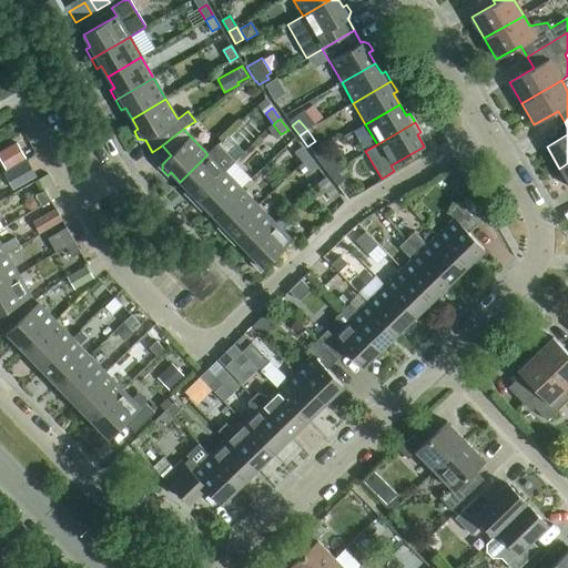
[(0,153),(0,161),(6,171),(26,160),(17,144),(0,153)]
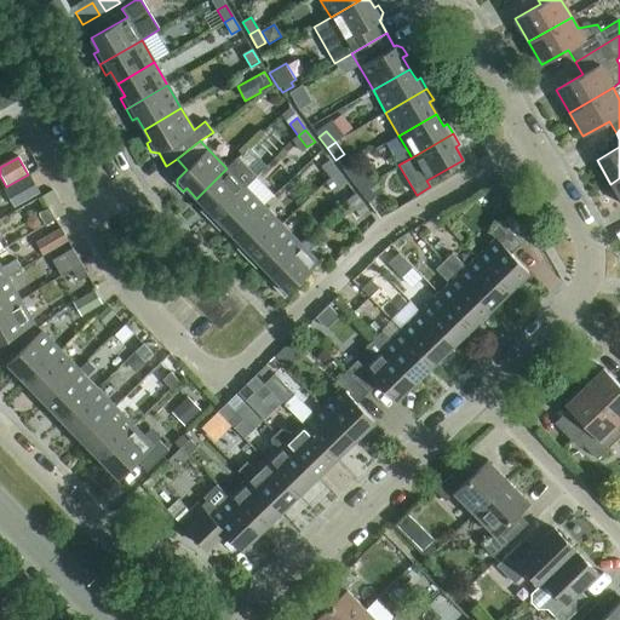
[(211,220),(245,187),(256,177),(237,158),(227,168),(196,199),(206,208),(202,212),(211,220)]
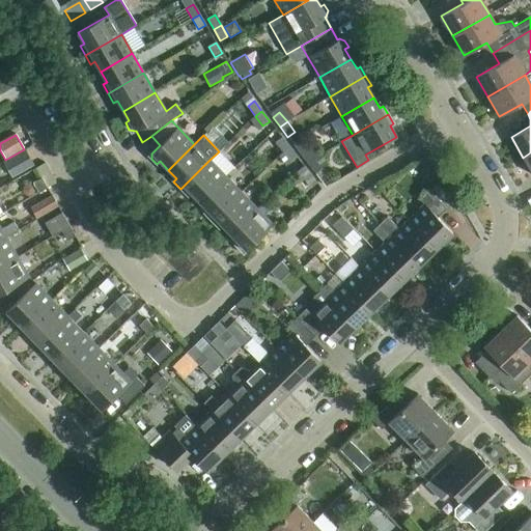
[(275,142),(283,152),(289,147),(282,137),(275,142)]
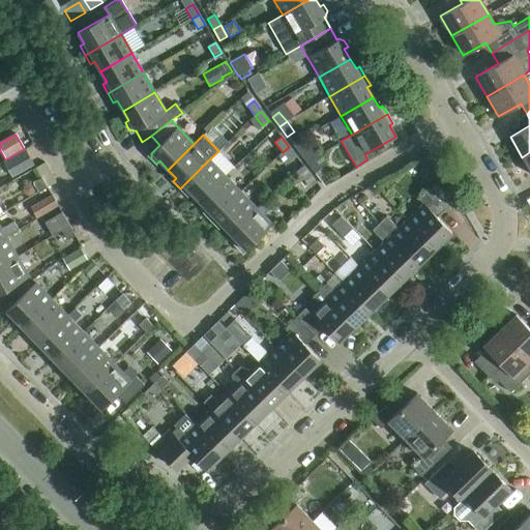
[(312,144),(300,153),(307,164),(320,154),(312,144)]
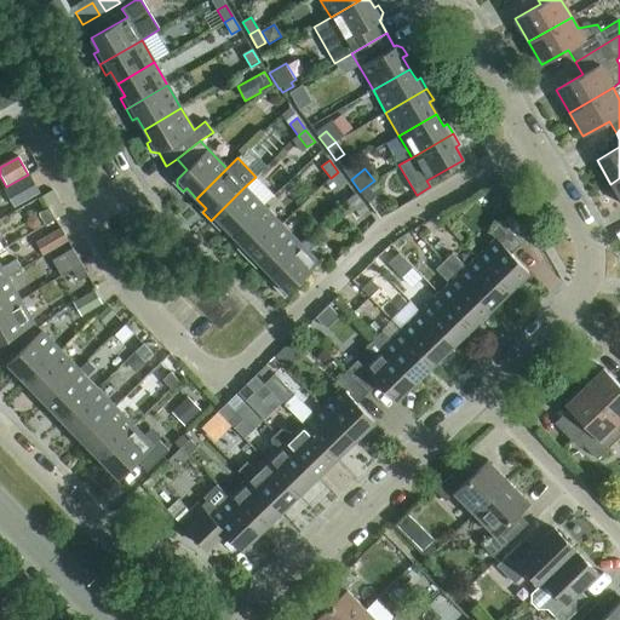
[(338,172),(331,178),(339,189),(346,183),(338,172)]
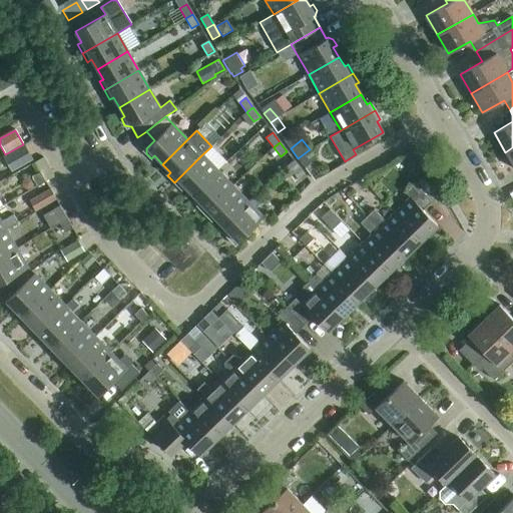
[(23,144),(5,154),(6,155),(3,156),(12,172),(33,160),(23,144)]
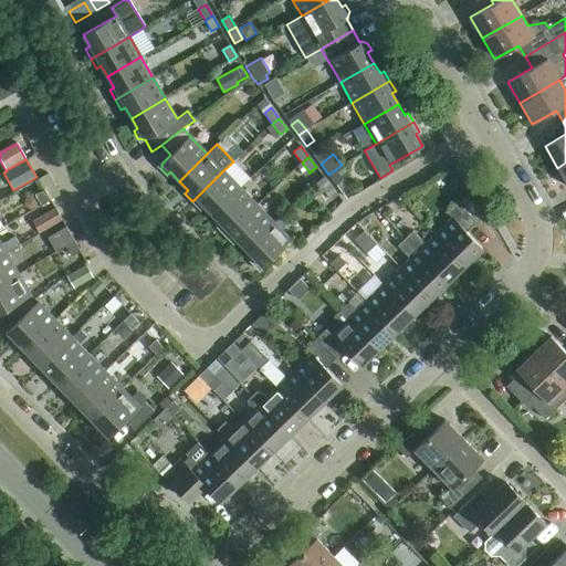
[(302,163),(297,166),(304,176),(310,173),(302,163)]
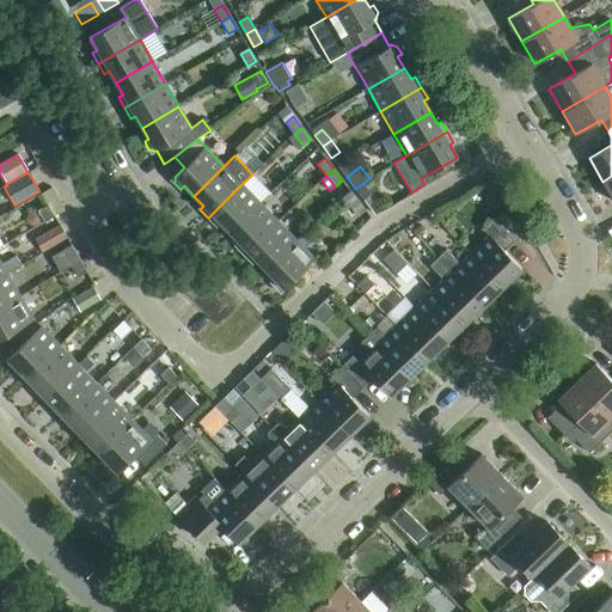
[(378,189),(369,178),(355,189),(363,200),(378,189)]
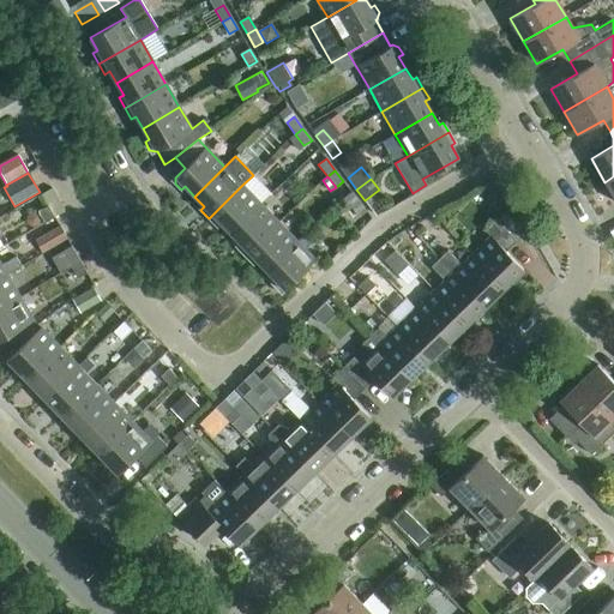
[(221,223),(230,234),(260,204),(242,185),(209,218),(217,227),(221,223)]
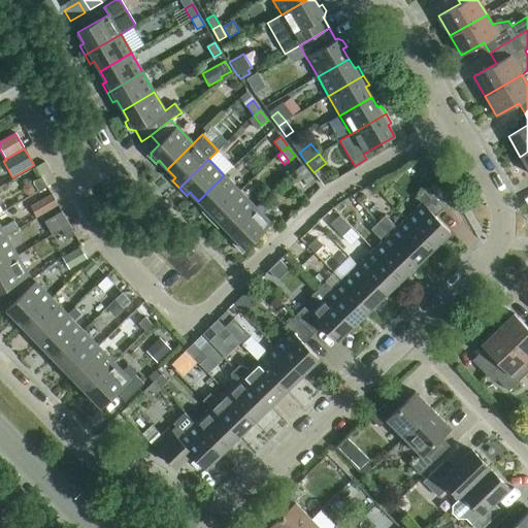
[(296,170),(303,180),(309,175),(302,165),(296,170)]
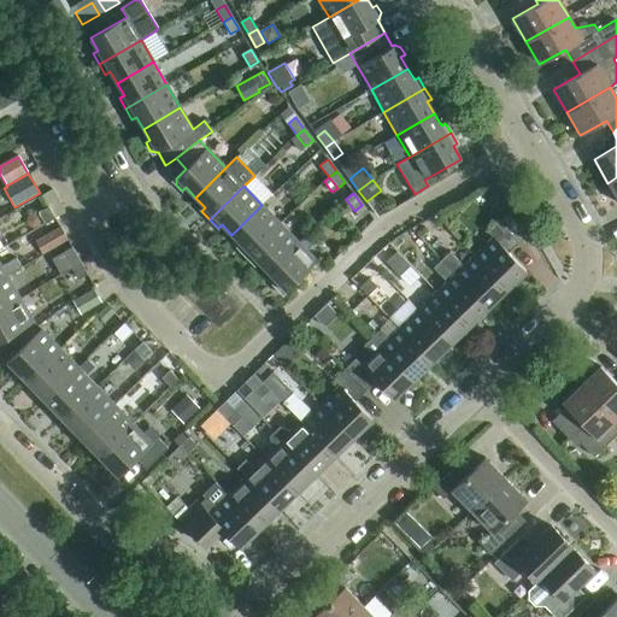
[(238,247),(246,257),(280,223),(262,205),(231,235),(241,245),(238,247)]
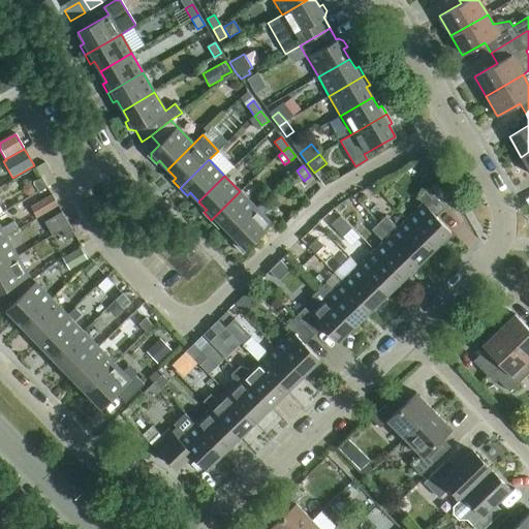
[(33,182),(38,192),(47,187),(41,178),(33,182)]
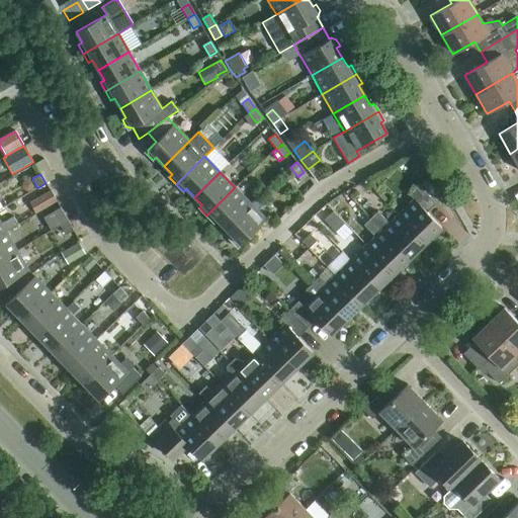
[(413,199),(398,214),(425,244),(441,228),(427,212),(436,203),(442,197),(426,181),(419,187),(418,185),(409,194),(413,199)]
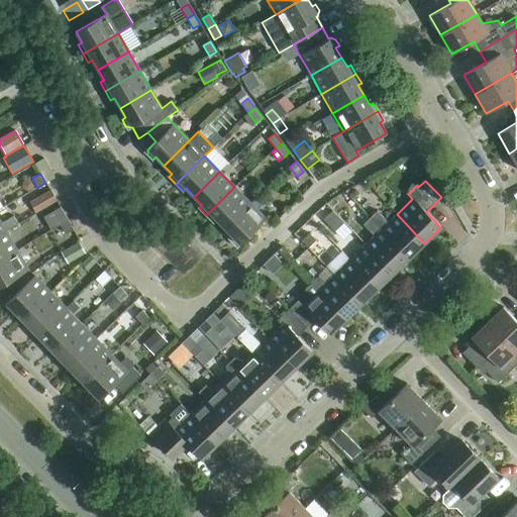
[(216,219),(224,228),(249,203),(234,187),(206,215),(213,222),(216,219)]
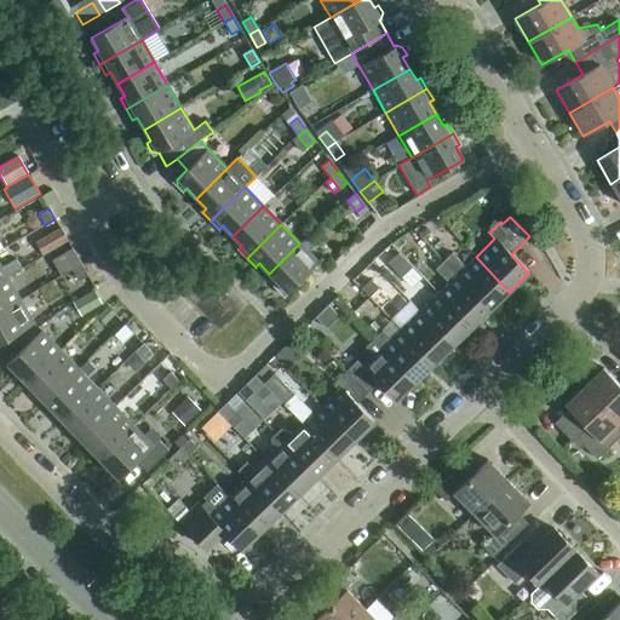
[(35,242),(42,256),(68,241),(61,229),(35,242)]
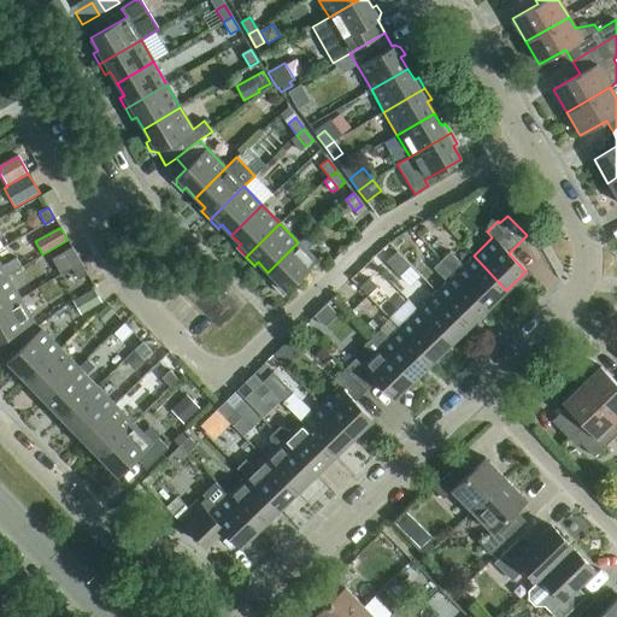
[(298,242),(268,272),(277,282),(274,286),(280,292),(286,292),(317,262),(298,242)]
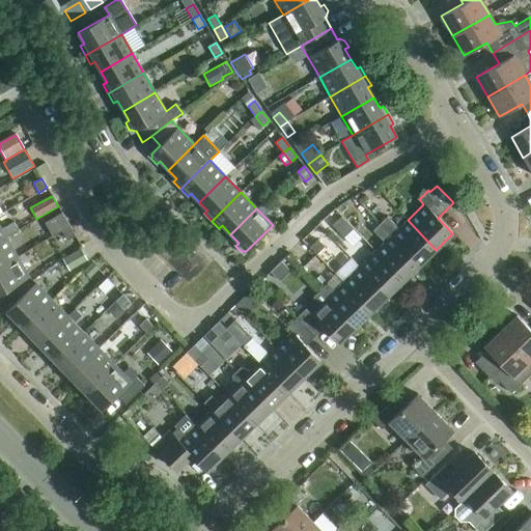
[(52,236),(61,231),(70,226),(61,213),(45,223),(52,236)]
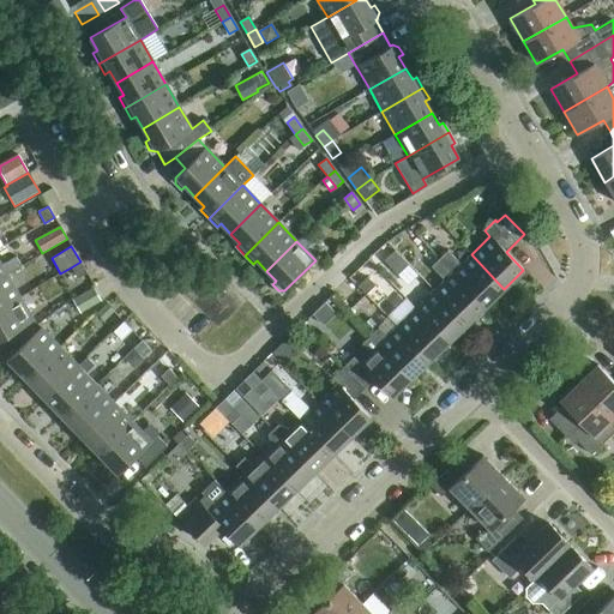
[(384,262),(397,275),(408,265),(395,251),(384,262)]
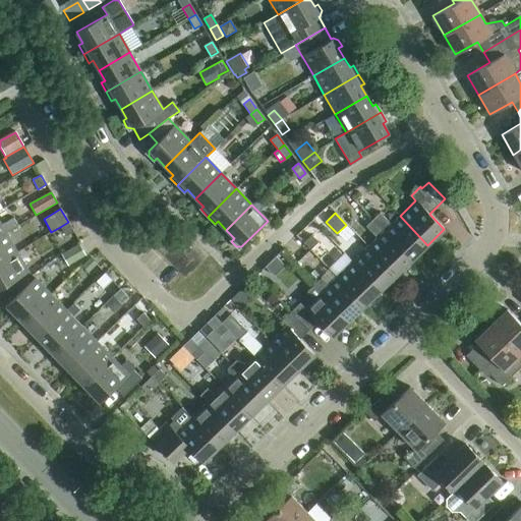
[(380,213),(372,220),(412,261),(427,245),(400,216),(391,224),(380,213)]
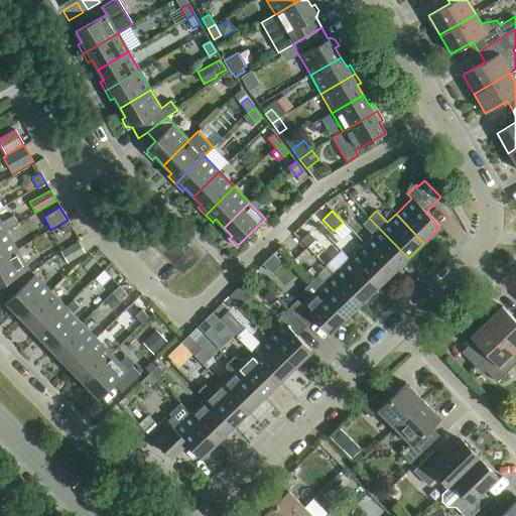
[(0,234),(6,231),(18,224),(13,216),(1,223),(0,221),(0,234)]
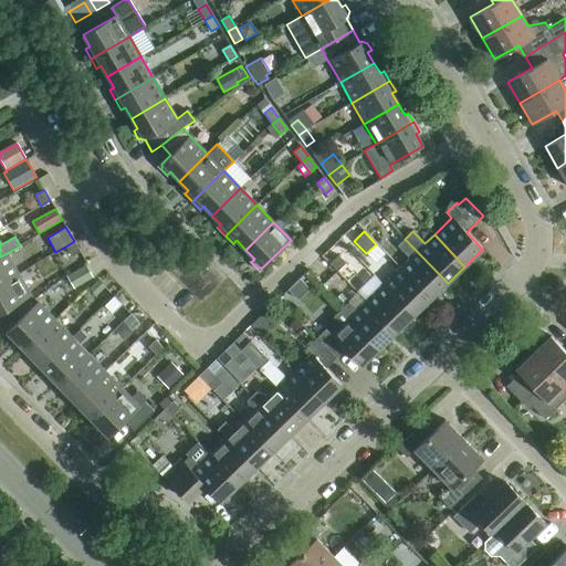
[(409,259),(400,268),(430,300),(448,283),(405,239),(398,247),(409,259)]
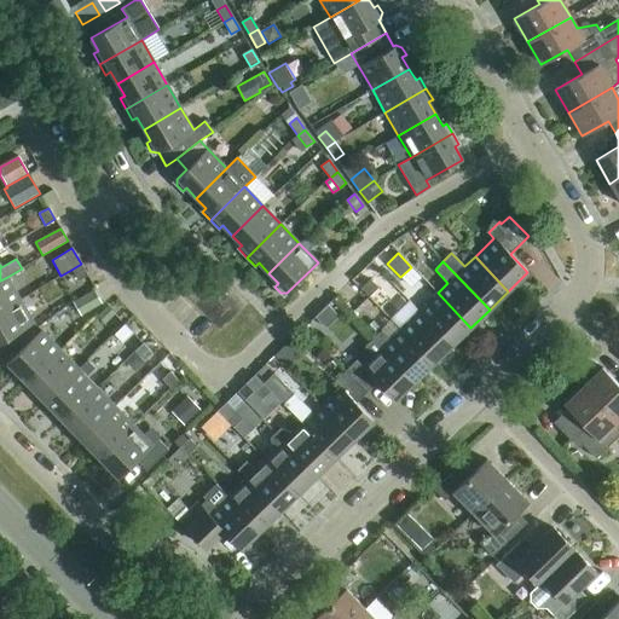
[(71,270),(77,281),(87,276),(81,264),(71,270)]
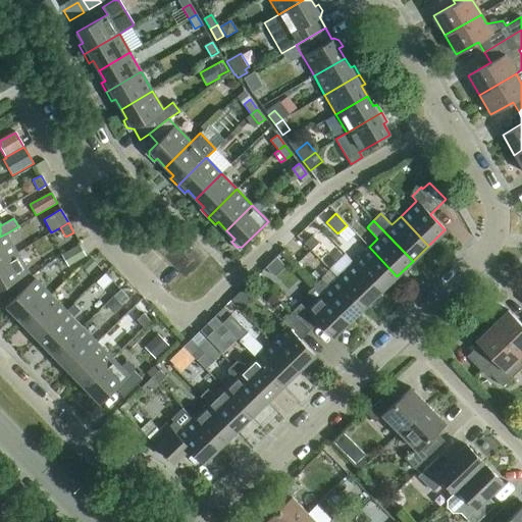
[(0,237),(0,262),(16,253),(6,233),(0,237)]
